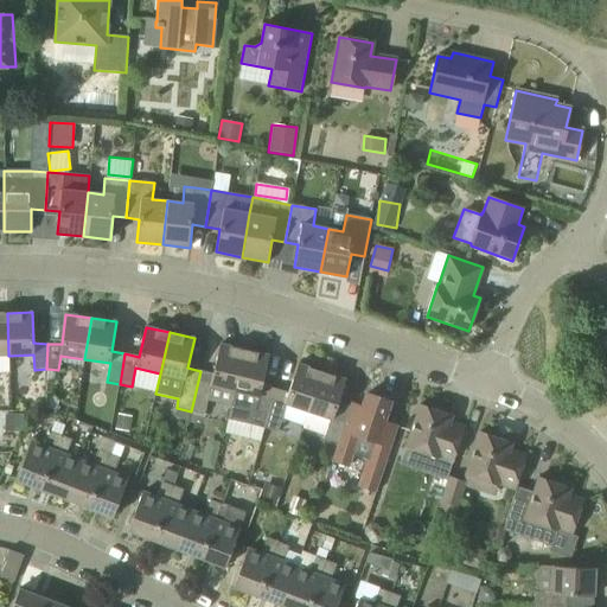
[(200,371),(191,411),(203,414),(206,400),(231,406),(244,350),(219,344),(212,374),(200,371)]
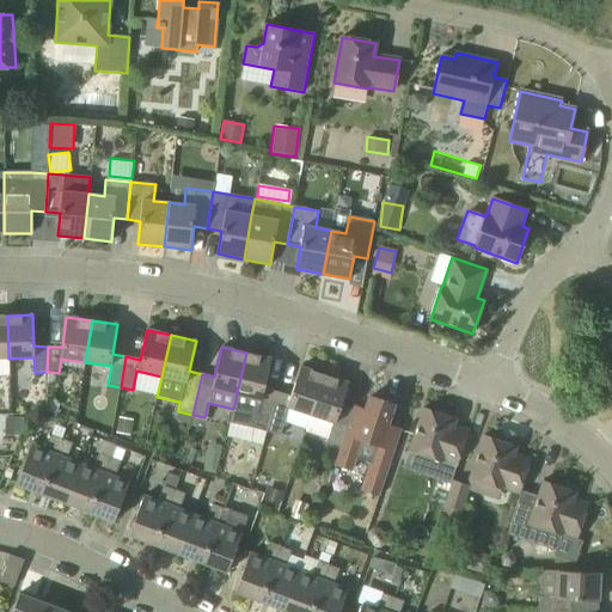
[(246,353),(233,409),(230,421),(252,428),(265,432),(277,392),(264,389),(271,359),(246,353)]
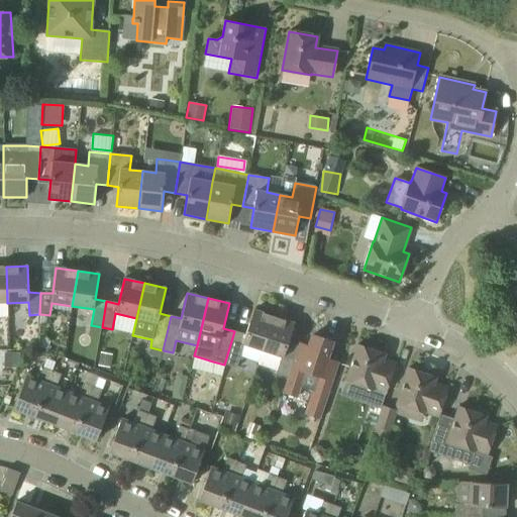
[(243,344),(263,351),(274,317),(253,310),(245,334),(234,331),(224,365),(236,368),(243,344)]
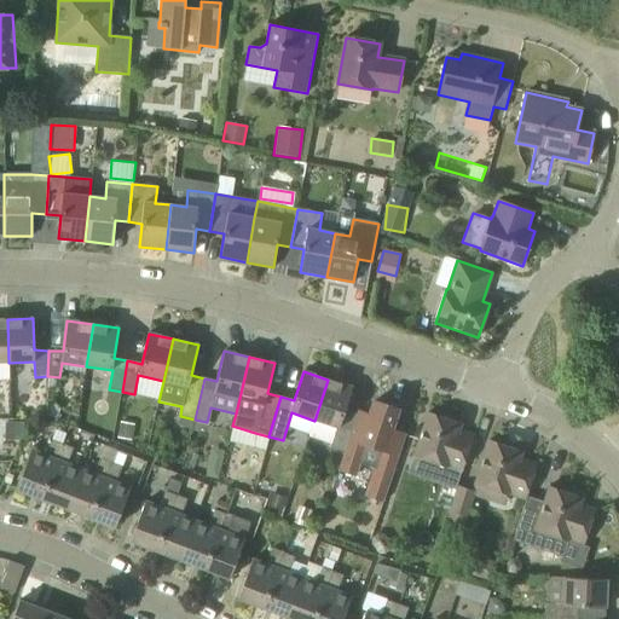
[(330,449),(345,453),(356,421),(342,417),(353,388),(328,380),(314,421),(337,428),(330,449)]
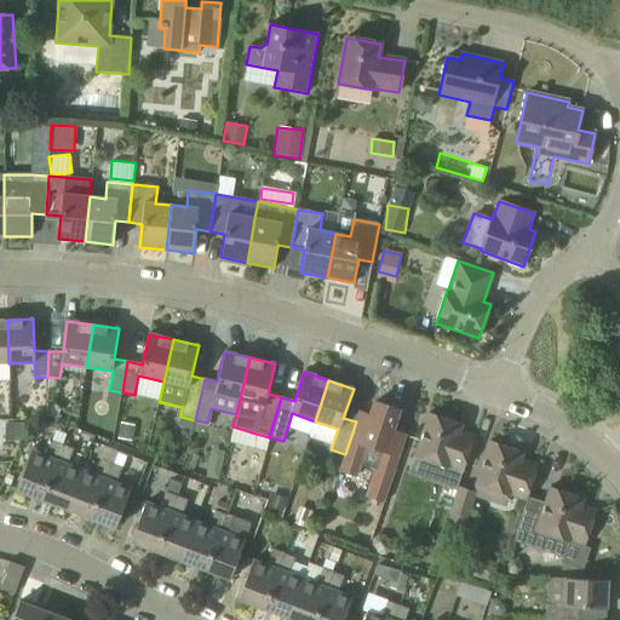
[(356,477),(360,464),(377,470),(378,471),(379,466),(384,453),(399,409),(375,402),(371,415),(359,412),(356,422),(345,454),(339,471),(356,477)]
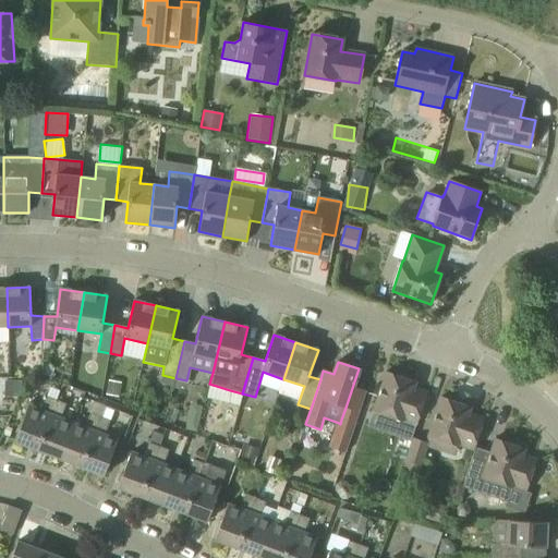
[(386,372),(373,411),(415,425),(427,392),(414,388),(416,383),(386,372)]
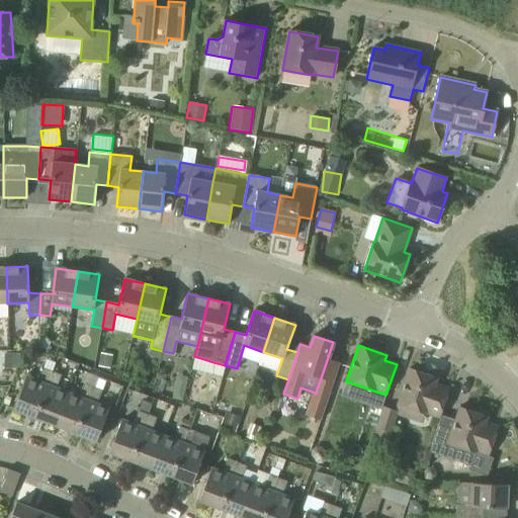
[(4,368),(17,368),(20,353),(4,353),(4,368)]
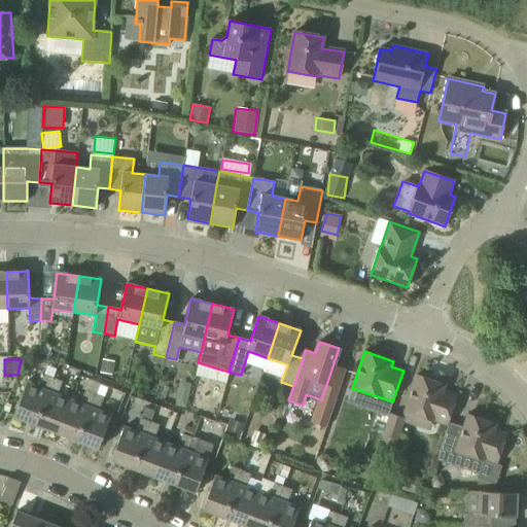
[(35,425),(54,378),(43,375),(39,388),(27,384),(13,417),(31,423),(31,424),(32,425),(32,424),(35,425)]
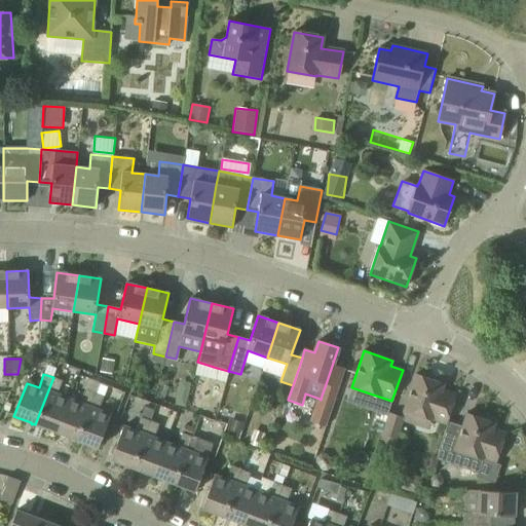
[(415,374),(403,410),(433,420),(446,425),(456,395),(443,389),(445,384),(415,374)]
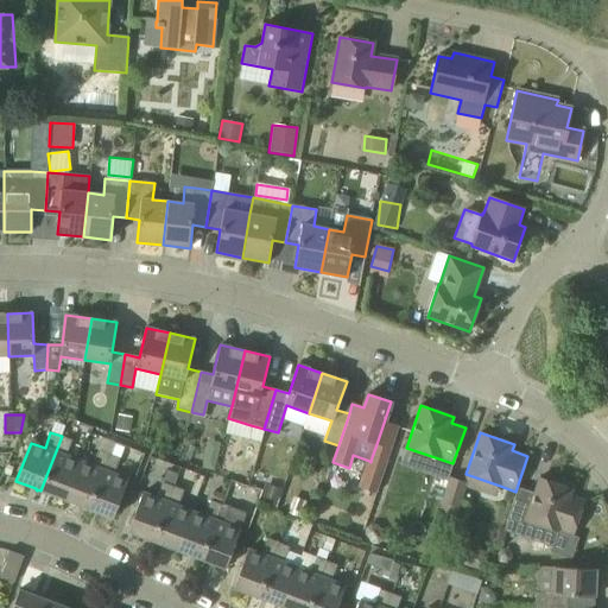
[(64,500),(80,461),(67,456),(73,441),(62,436),(40,491),(44,492),(44,493),(45,493),(64,500)]
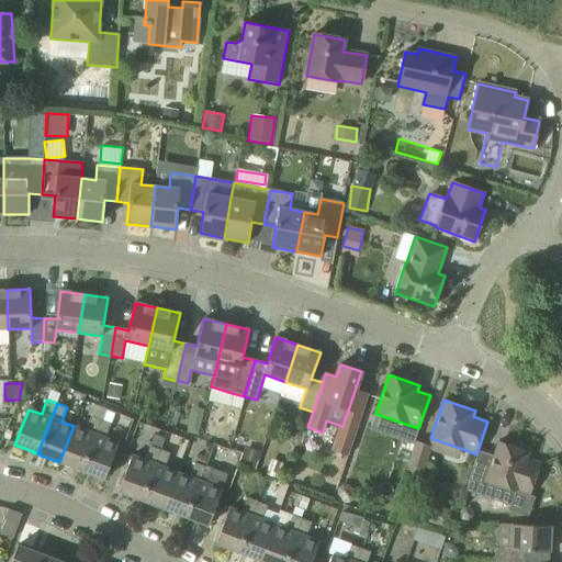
[(82,470),(101,420),(91,416),(86,431),(74,426),(59,462),(78,469),(77,470),(78,470),(79,469),(82,470)]
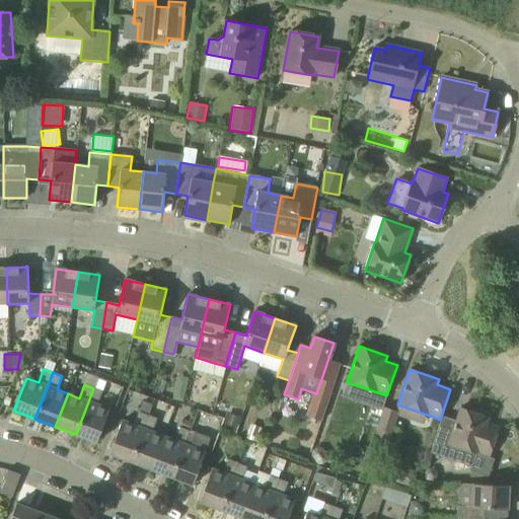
[(109,410),(97,404),(102,391),(93,388),(76,434),(78,435),(78,436),(79,437),(80,436),(96,442),(109,410)]
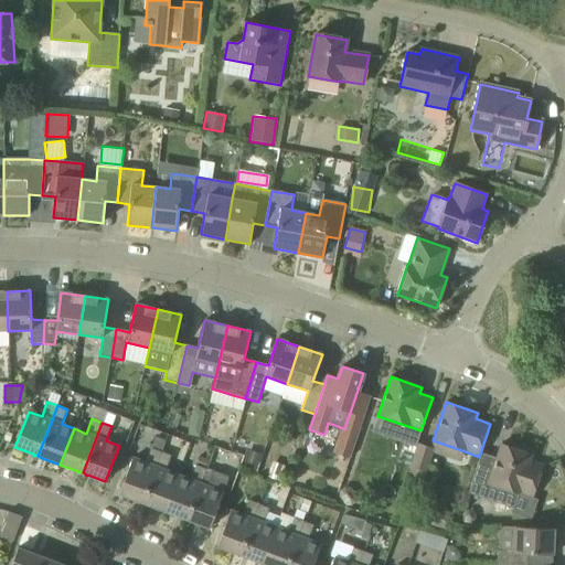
[(359,429),(345,425),(344,429),(343,428),(334,451),(349,457),(359,429)]
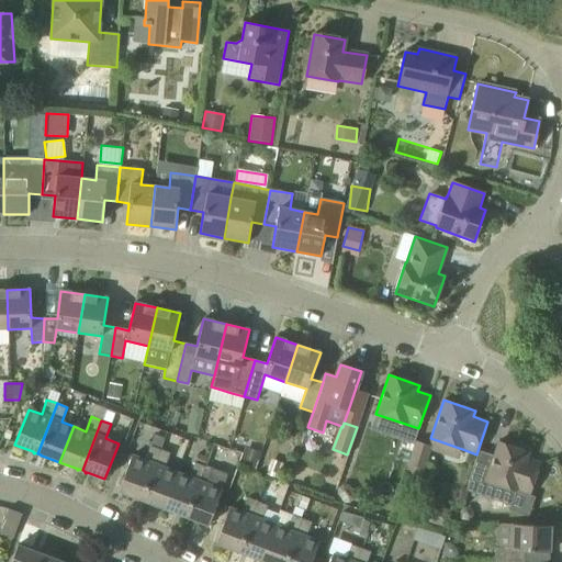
[(427,449),(428,446),(415,441),(414,441),(414,444),(414,445),(407,464),(408,464),(423,470),(424,470),(430,450),(427,449)]
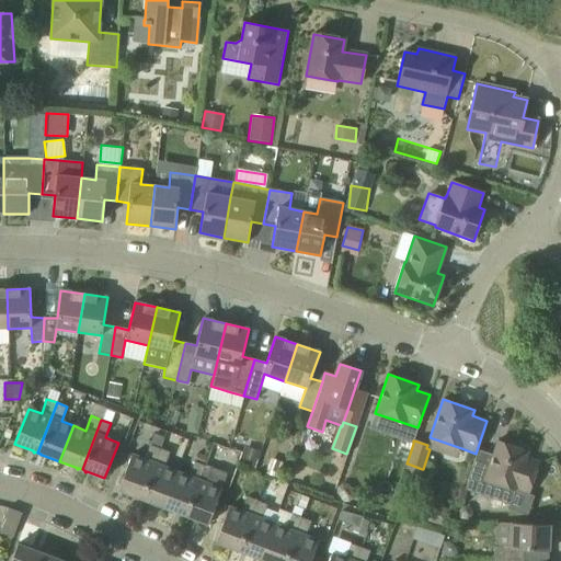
[(526,458),(528,453),(528,451),(497,442),(492,456),(478,450),(465,490),(511,505),(515,490),(528,494),(539,461),(526,458)]
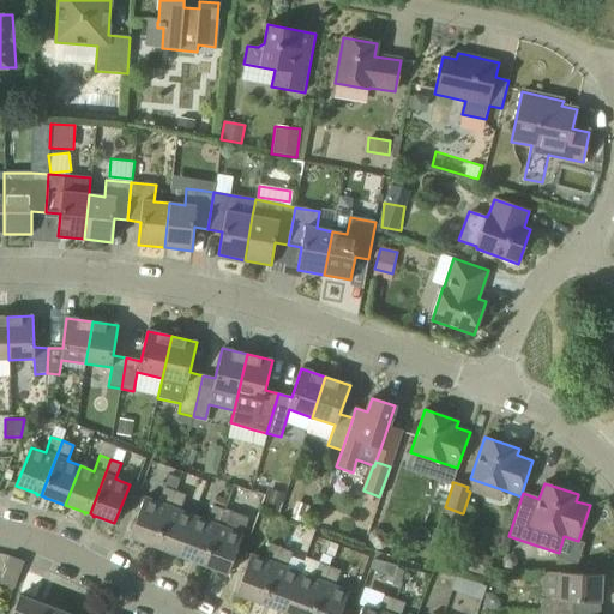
[(155,546),(175,492),(164,487),(158,503),(144,498),(130,537),(150,545),(149,546),(150,546),(151,545),(155,546)]
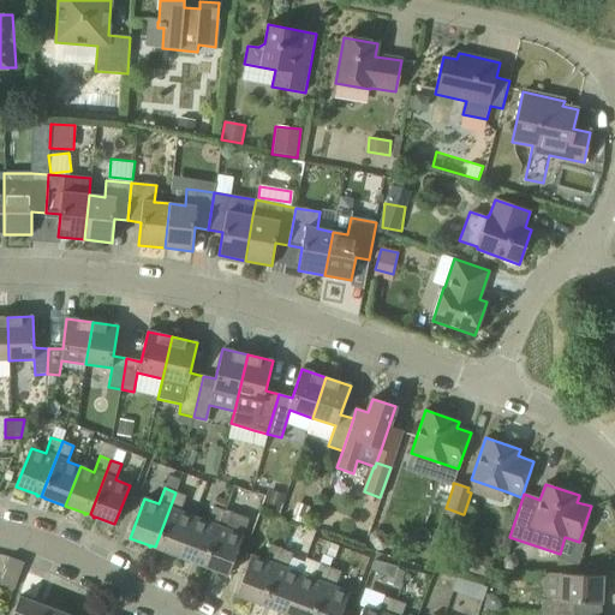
[(179,556),(193,518),(180,512),(186,496),(175,493),(155,547),(157,549),(159,550),(160,549),(179,556)]
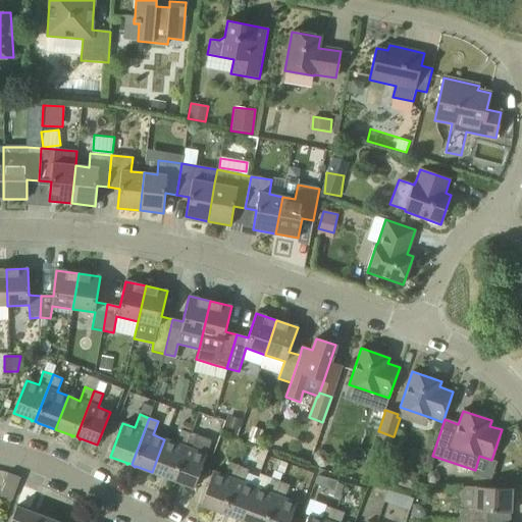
[(226,418),(221,430),(237,436),(242,423),(226,418)]
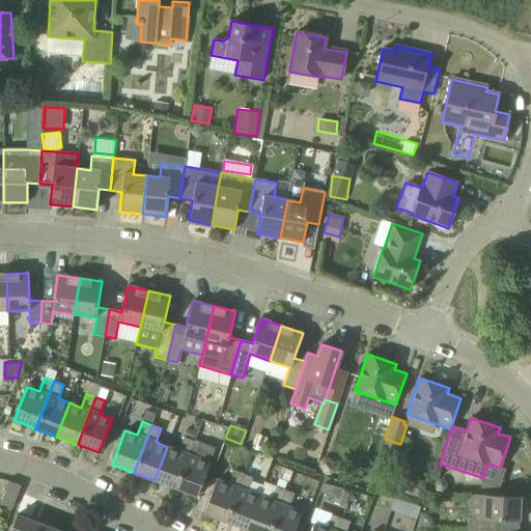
[(255,437),(251,449),(263,453),(268,441),(255,437)]
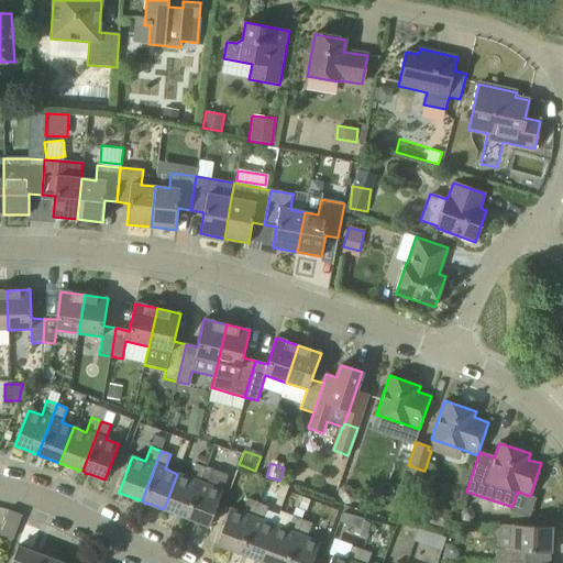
[(177,474),(164,509),(181,516),(181,517),(183,518),(183,517),(186,518),(205,467),(195,464),(189,478),(177,474)]
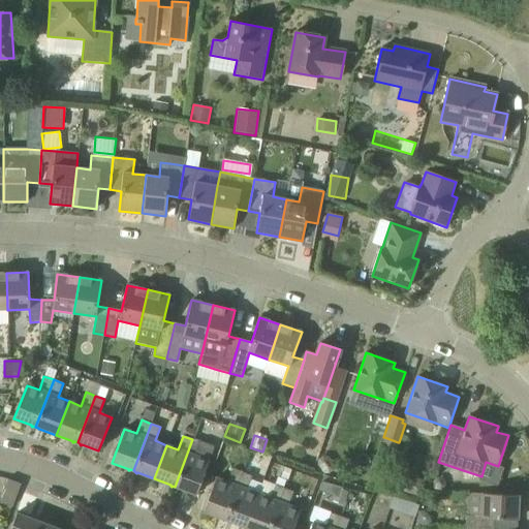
[(192,439),(175,487),(178,488),(177,489),(179,489),(179,488),(196,495),(209,461),(196,457),(201,443),(192,439)]
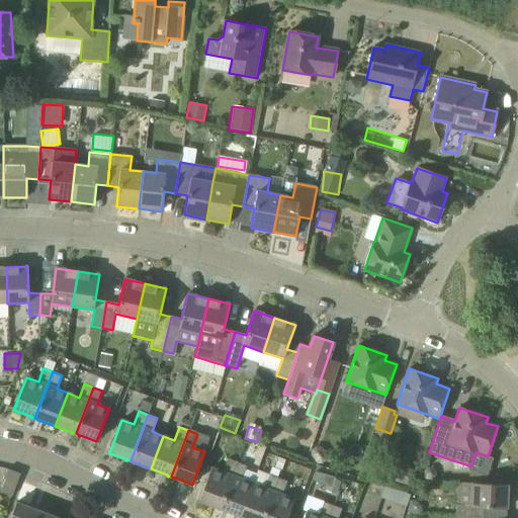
[(220,509),(237,462),(228,459),(223,472),(211,468),(198,501),(216,507),(216,508),(217,509),(217,508),(220,509)]
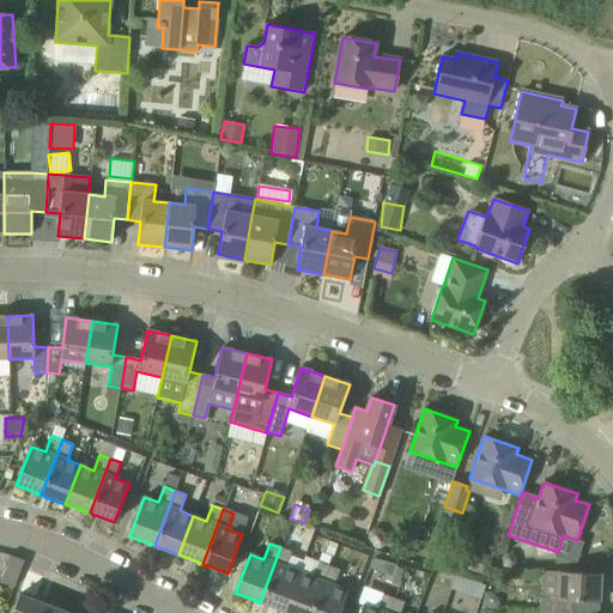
[(284,612),(299,572),(285,568),(291,552),(280,547),(260,602),(263,604),(263,605),(265,605),(284,612)]
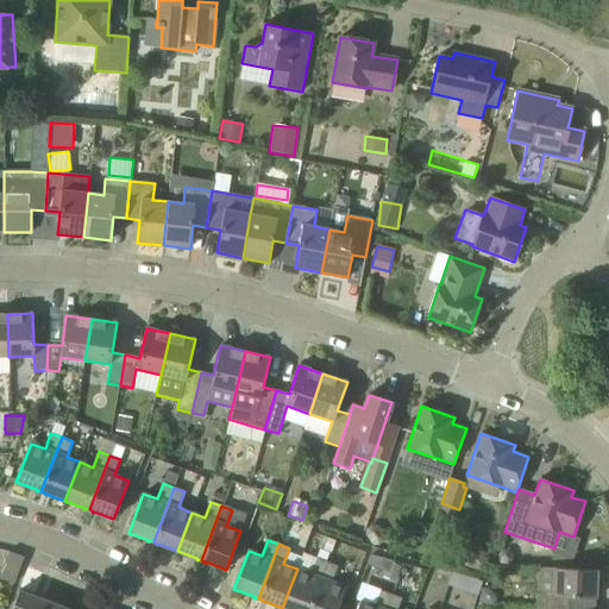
[(469,547),(463,566),(483,572),(489,554),(469,547)]
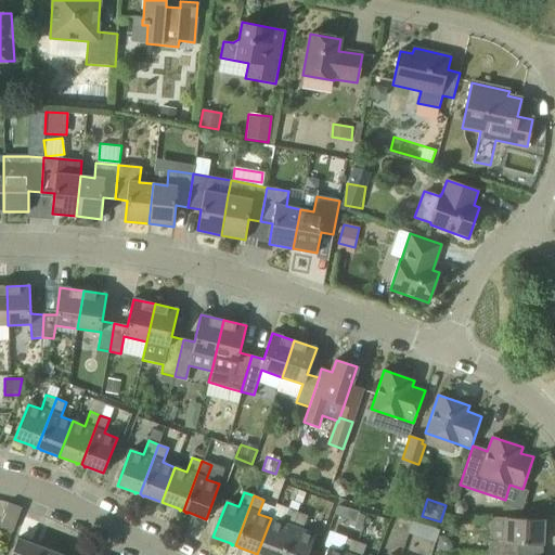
[(0,527),(13,532),(18,516),(22,508),(8,503),(0,520),(0,527)]
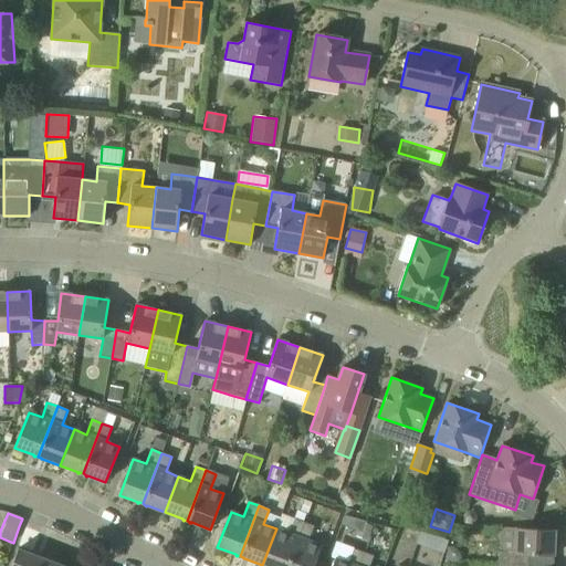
[(286,565),(304,523),(294,519),(289,533),(276,528),(262,565),(265,565),(286,565)]
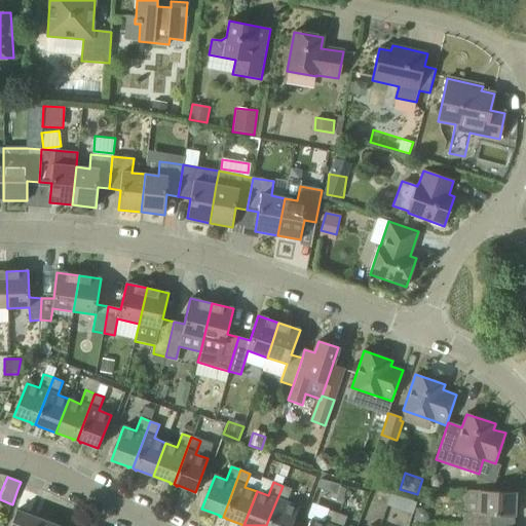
[(291,525),(299,508),(287,502),(292,489),(283,486),(266,525),(291,525)]
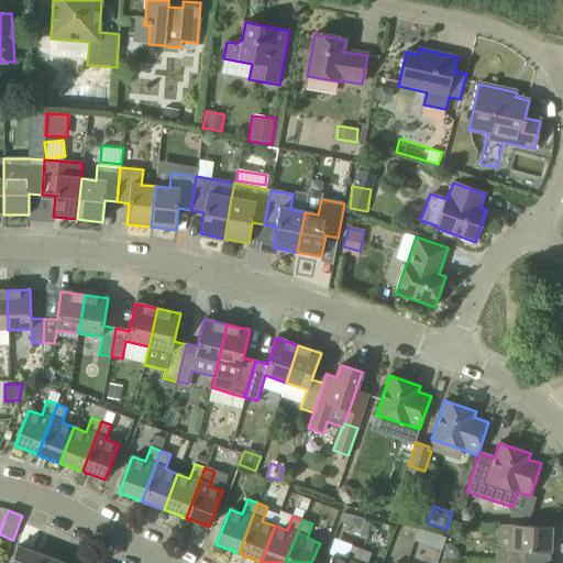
[(551,553),(552,528),(514,526),(512,550),(496,549),(495,562),(526,562),(527,552),(551,553)]
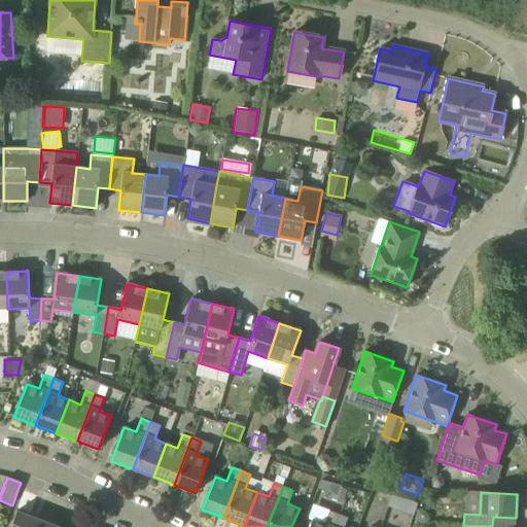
[(334,526),(339,515),(329,511),(324,524),(312,520),(309,526),(334,526)]
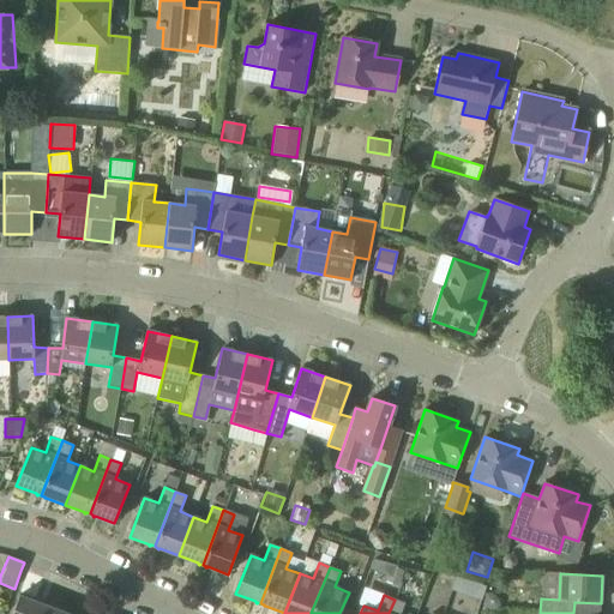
[(40,613),(44,606),(41,605),(41,603),(40,602),(40,603),(19,596),(11,613),(40,613)]
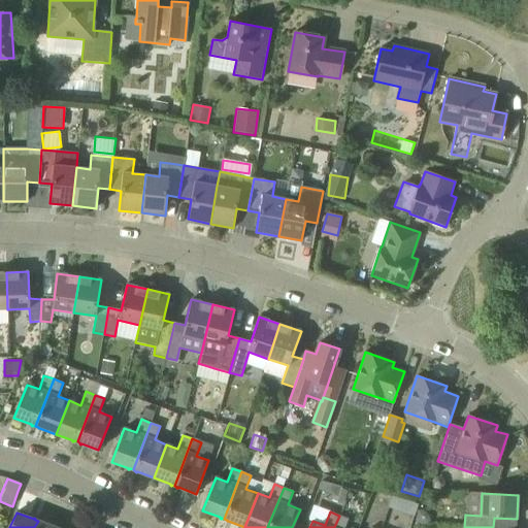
[(344,527),(349,519),(339,516),(334,527),(344,527)]
